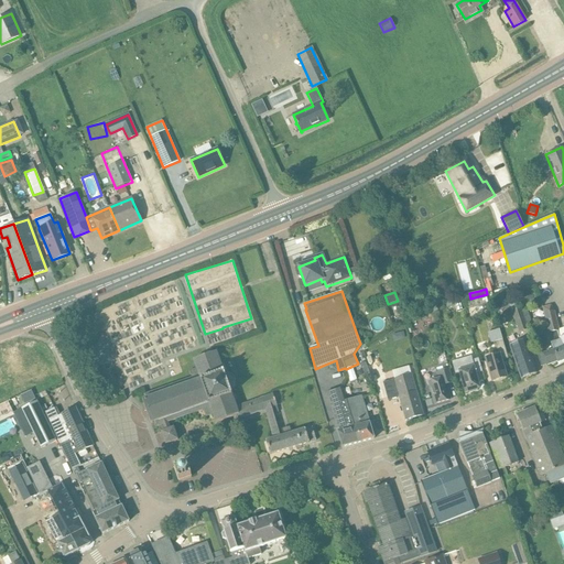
[(553,350),(549,351),(543,354),(548,366),(554,364),(557,362),(563,359),(563,353),(559,338),(560,338),(556,331),(559,331),(554,311),(551,305),(550,305),(544,306),(550,332),(548,333),(552,344),(551,344),(553,350)]
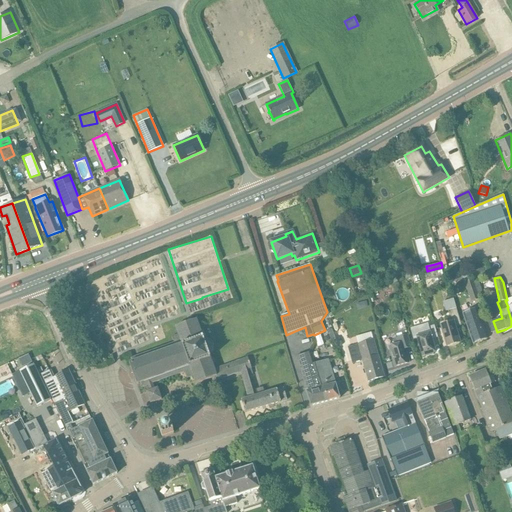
[(473,280),(464,283),(470,302),(479,299),(473,280)]
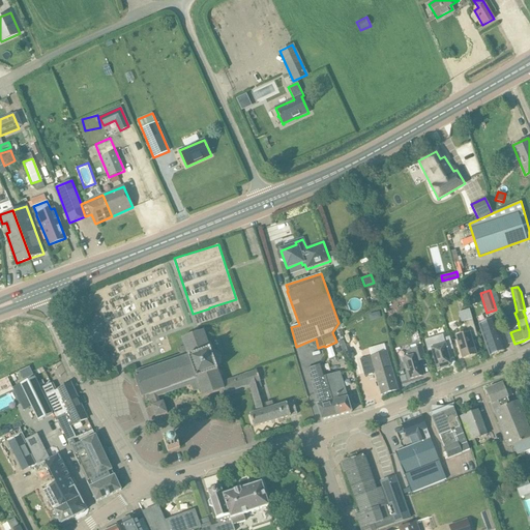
[(461,322),(465,321),(468,332),(455,336),(463,358),(475,354),(471,339),(477,336),(469,310),(459,313),(461,322)]
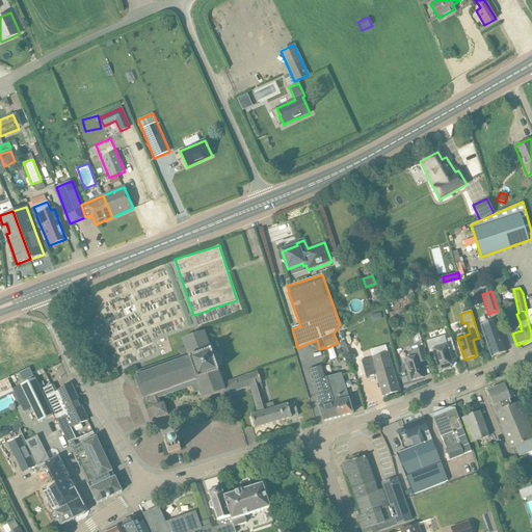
[(481,325),(491,357),(506,351),(495,320),(481,325)]
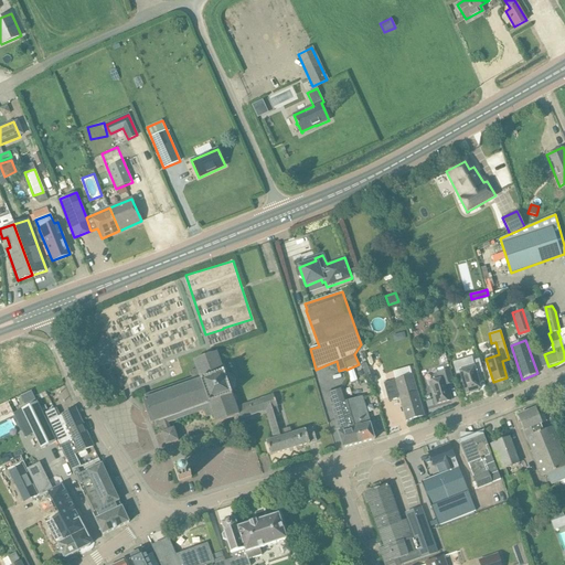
[(265,411),(272,407),(277,406),(274,395),(236,408),(235,403),(236,402),(237,401),(237,400),(237,398),(237,397),(236,396),(235,395),(234,395),(233,395),(232,395),(231,392),(232,391),(233,390),(234,388),(235,386),(236,384),(236,383),(235,381),(234,379),(233,377),(232,376),(231,376),(230,375),(227,375),(225,376),(224,372),(225,372),(225,371),(226,371),(226,370),(226,369),(226,368),(226,366),(225,365),(224,365),(223,364),(221,364),(217,352),(193,361),(196,370),(190,372),(192,379),(145,396),(146,400),(142,401),(151,425),(155,423),(156,427),(162,425),(164,432),(161,433),(166,445),(179,440),(173,427),(170,429),(168,423),(203,411),(205,417),(213,415),(215,424),(234,416),(235,420),(265,411)]
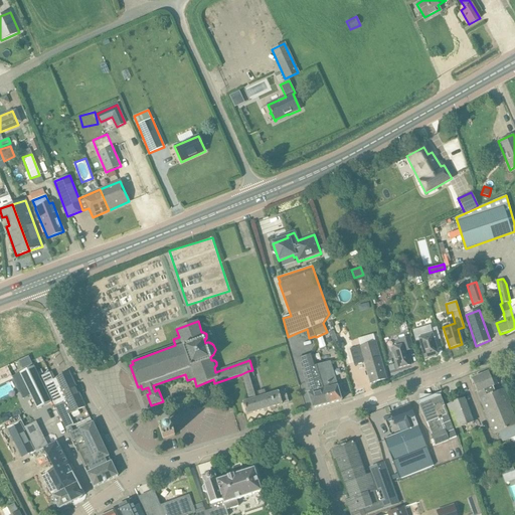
[(432,328),(431,326),(412,331),(415,342),(419,340),(425,358),(427,357),(427,359),(437,356),(436,354),(438,354),(434,341),(440,339),(437,327),(432,328)]
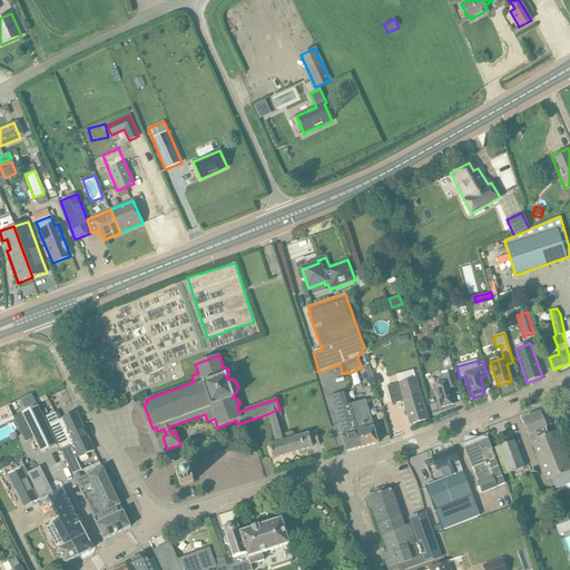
[(433,386),(440,409),(455,403),(451,389),(458,386),(454,373),(442,376),(444,383),(433,386)]
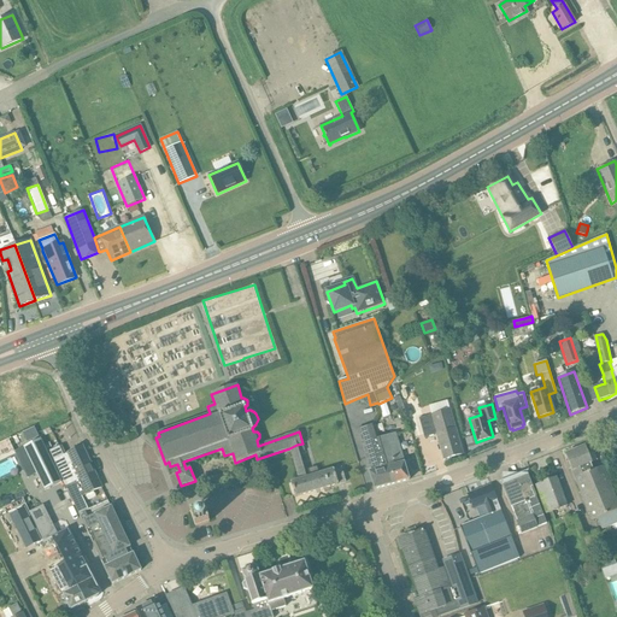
[(424,438),(436,434),(444,459),(463,453),(450,410),(419,418),(424,438)]
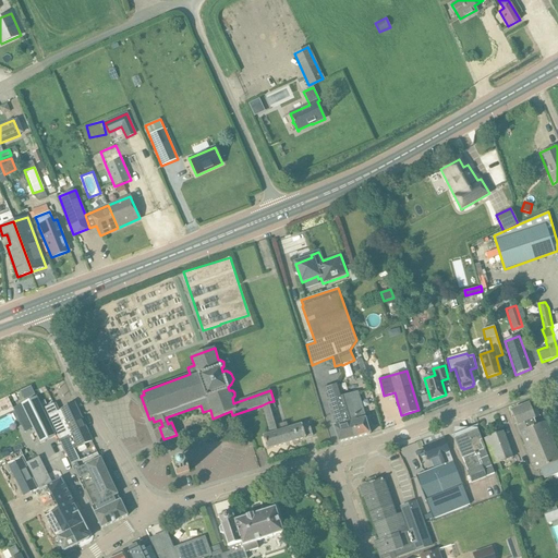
[(350,421),(343,396),(342,397),(338,384),(325,388),(336,425),(334,426),(339,444),(353,439),(349,422),(350,421)]
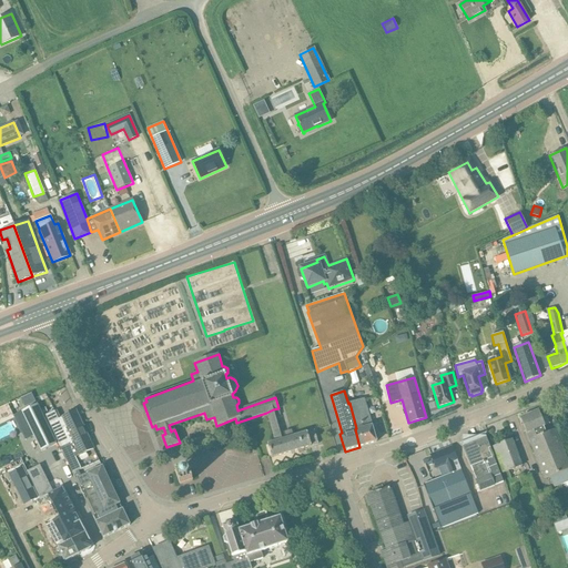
[(24,407),(36,402),(32,394),(21,398),(24,407)]
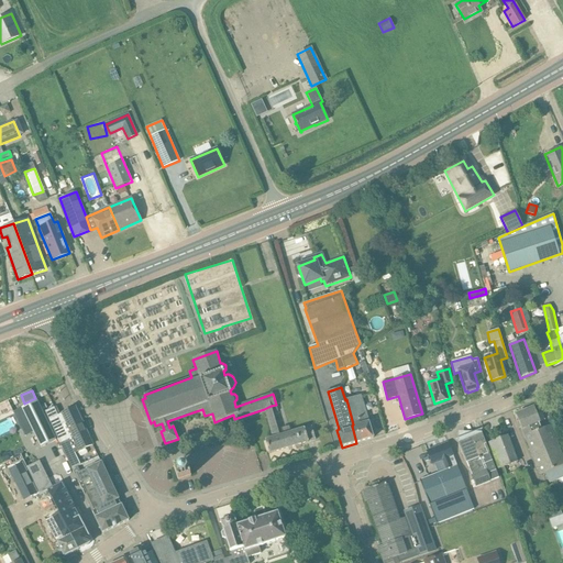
[(352,426),(356,443),(373,438),(361,396),(346,399),(353,424),(352,426)]
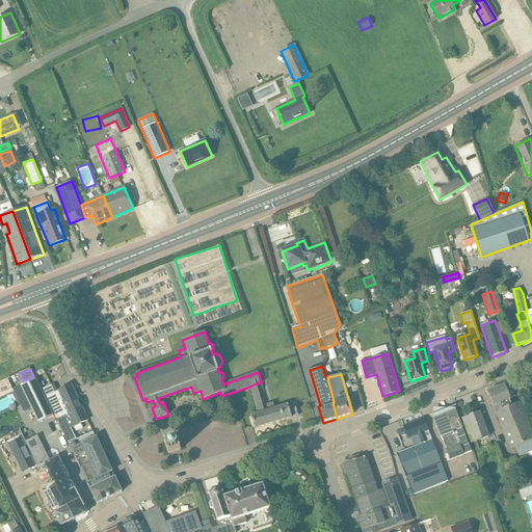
[(35,378),(20,386),(38,423),(53,416),(35,378)]
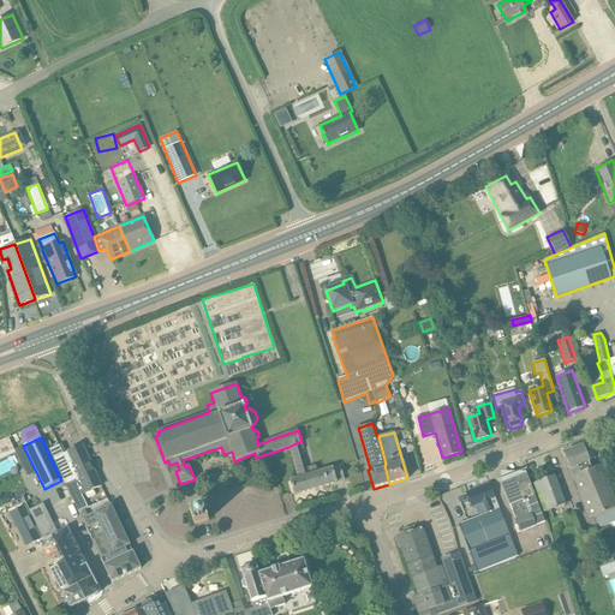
[(78,512),(88,508),(82,495),(101,485),(82,445),(66,451),(67,452),(64,454),(59,445),(48,449),(65,484),(66,484),(78,512)]
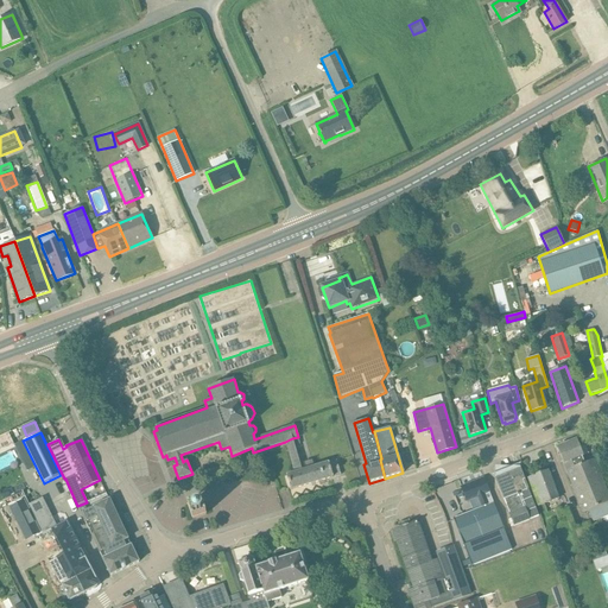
[(557,447),(564,464),(563,464),(565,470),(583,513),(588,511),(593,523),(607,515),(607,492),(594,458),(584,463),(582,457),(583,456),(576,439),(557,447)]
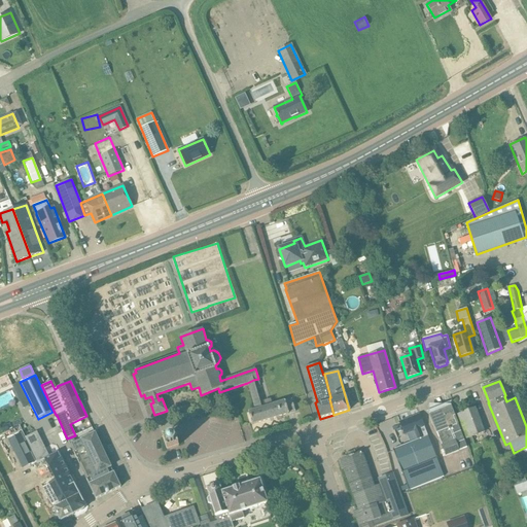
[(291,398),(255,410),(248,412),(252,424),(295,412),(291,398)]
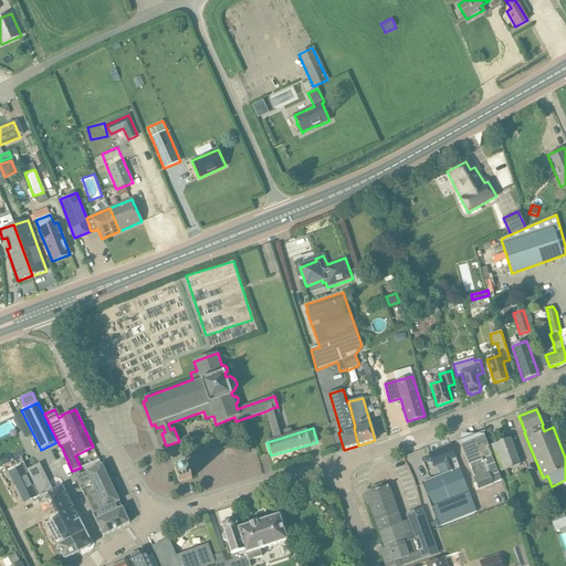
[(484,435),(460,444),(469,464),(474,478),(473,479),(478,490),(493,483),(492,483),(501,480),(492,456),(484,435)]
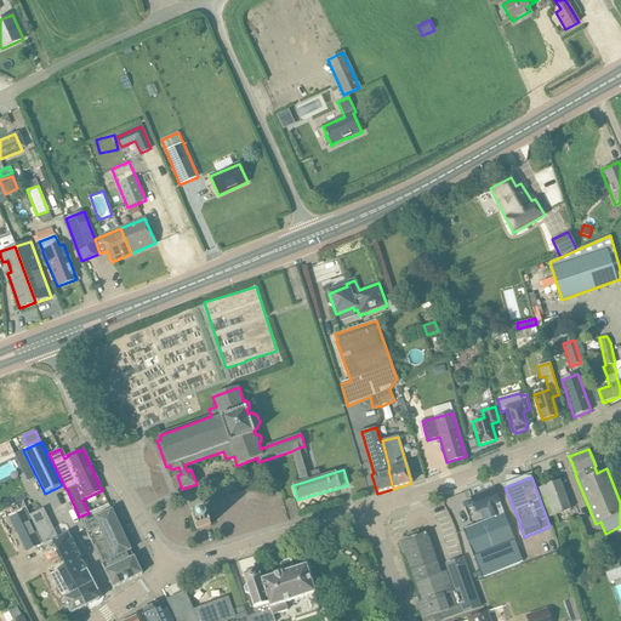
[(560,480),(539,489),(548,517),(571,510),(560,480)]
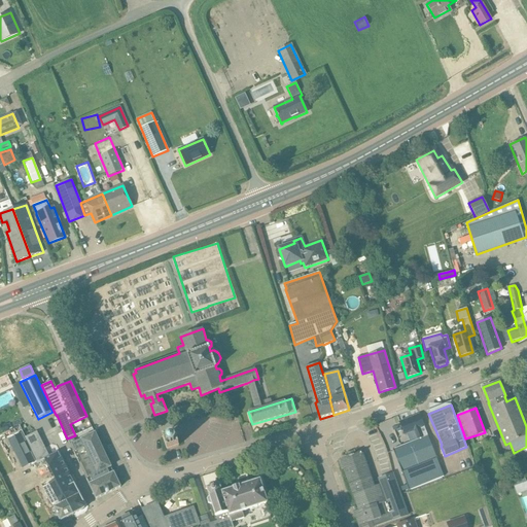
[(414,430),(417,440),(393,449),(402,472),(409,490),(444,477),(436,458),(427,435),(423,437),(420,428),(424,426),(419,414),(399,422),(405,434),(414,430)]
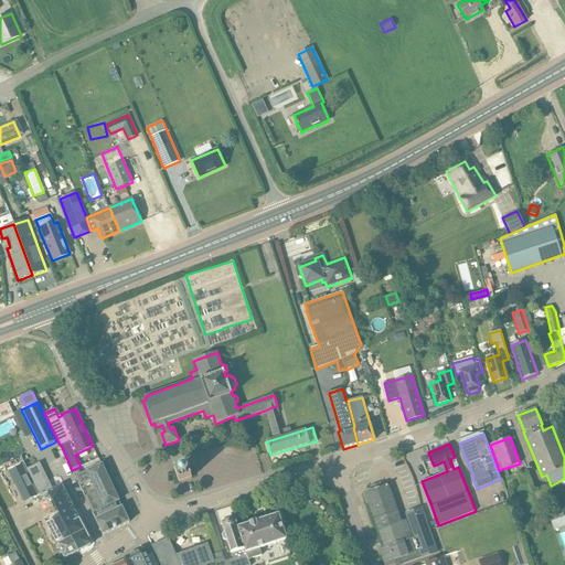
[(81,467),(72,470),(80,486),(85,497),(93,513),(95,519),(103,534),(129,522),(121,507),(119,501),(102,465),(98,458),(81,467)]
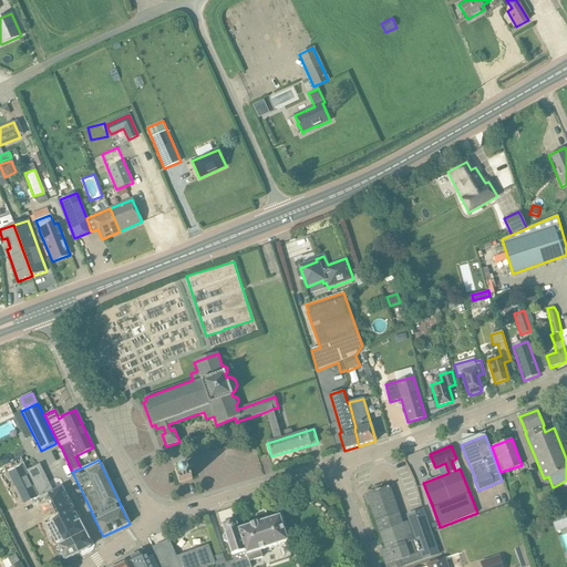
[(28,471),(27,472),(39,496),(40,498),(41,498),(48,495),(53,492),(40,465),(28,471)]
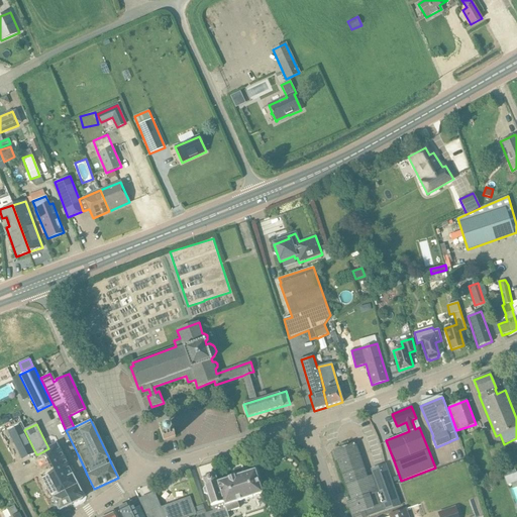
[(34,453),(19,425),(8,431),(22,459),(30,455),(31,457),(36,454),(35,452),(34,453)]
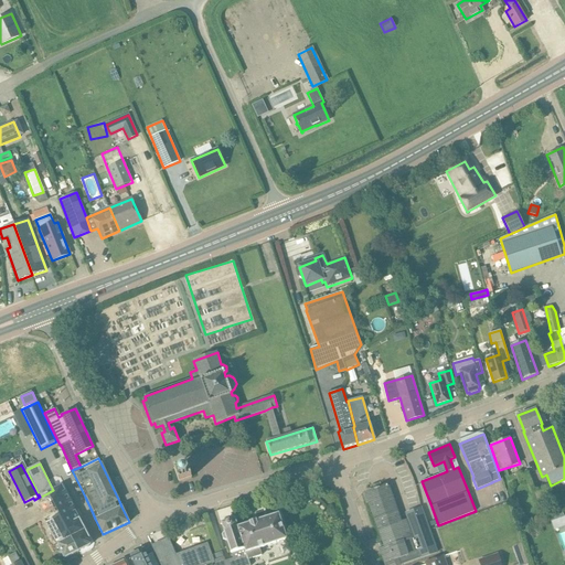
[(187,466),(174,470),(179,482),(191,478),(187,466)]
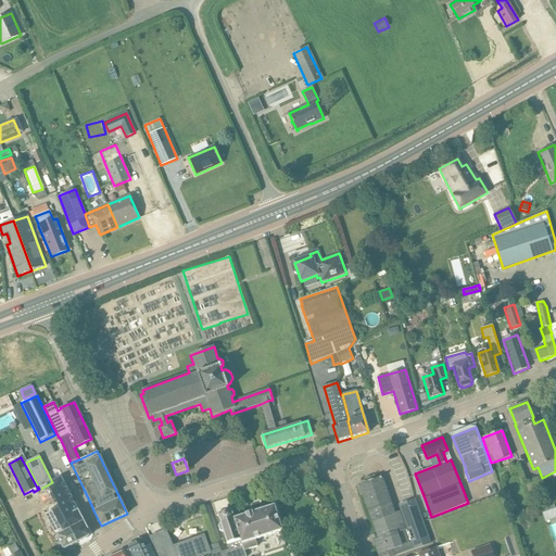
[(387,485),(383,477),(374,480),(373,476),(365,478),(366,482),(357,485),(361,495),(363,494),(378,539),(374,541),(378,555),(394,555),(430,544),(414,500),(405,503),(402,509),(403,510),(394,514),(384,487),(387,485)]
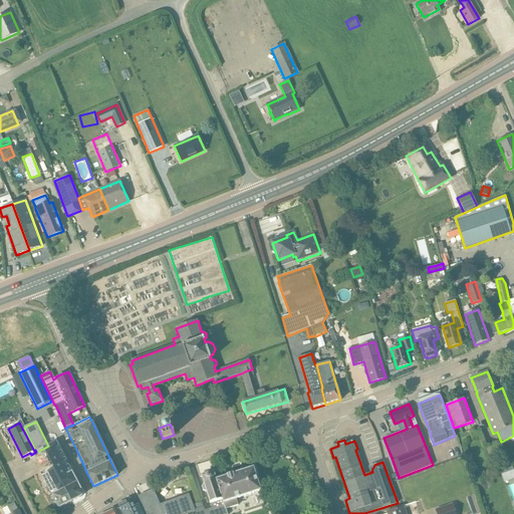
[(69,464),(67,465),(56,443),(48,446),(43,449),(55,470),(56,472),(59,478),(61,478),(72,501),(81,497),(82,493),(72,473),(73,472),(74,471),(71,465),(69,464)]
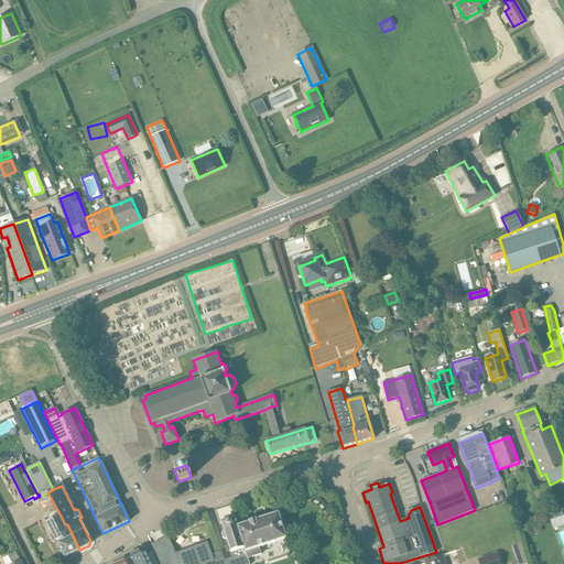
[(559,503),(544,509),(549,521),(563,516),(559,503)]
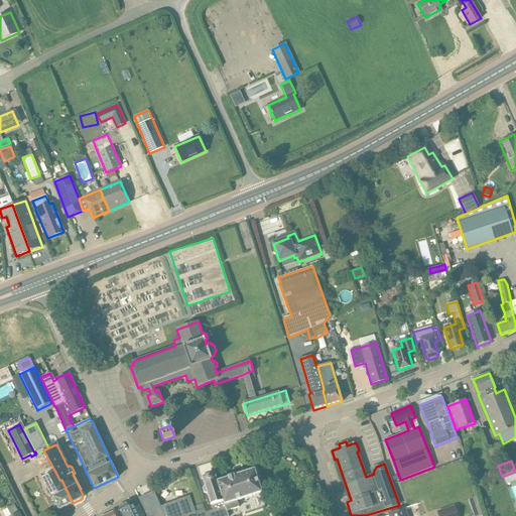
[(202,505),(194,508),(196,514),(194,514),(194,515),(228,515),(227,511),(239,507),(237,501),(261,493),(254,471),(217,483),(215,474),(212,475),(209,474),(206,475),(205,478),(202,479),(205,486),(213,510),(211,511),(205,513),(202,505)]
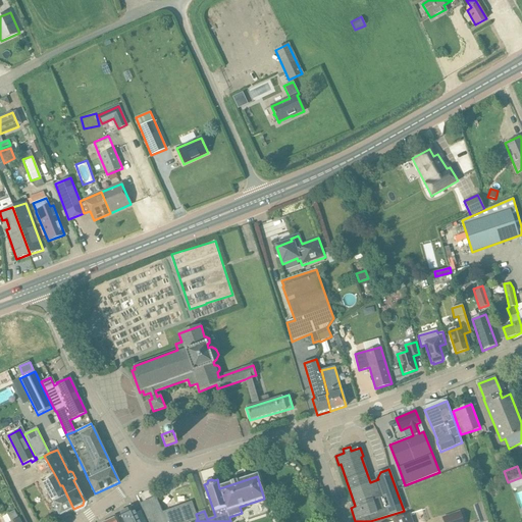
[(56,477),(43,483),(59,515),(58,515),(59,516),(68,512),(73,509),(62,485),(60,485),(57,479),(56,477)]
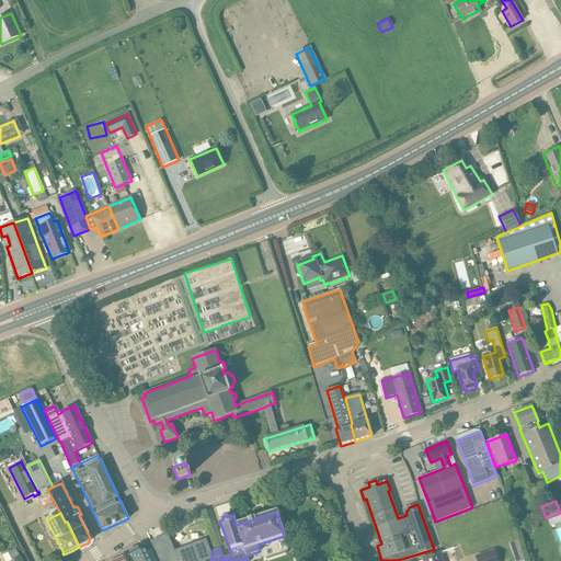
[(167,535),(150,542),(159,560),(205,560),(209,560),(210,559),(213,559),(210,552),(206,540),(174,551),(167,535)]
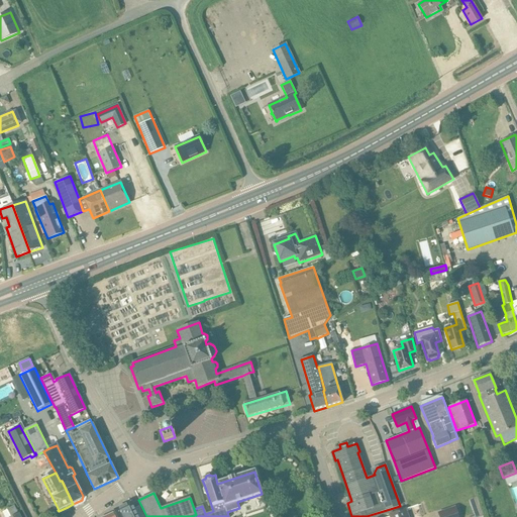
[(137,516),(131,503),(114,511),(117,516),(137,516)]
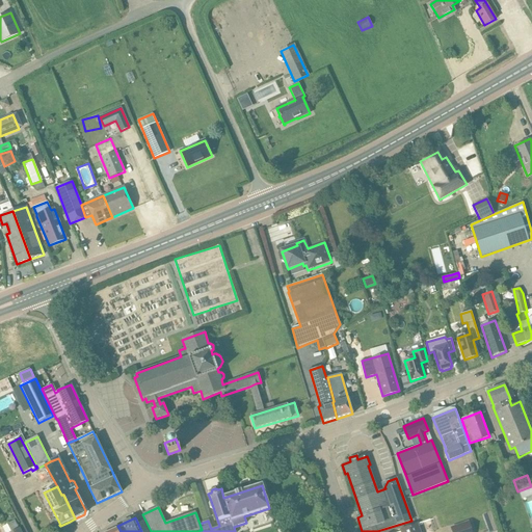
[(20,531),(20,529),(15,521),(2,527),(4,531),(20,531)]
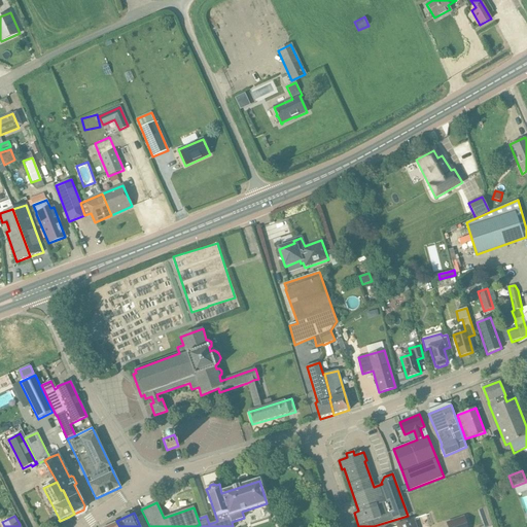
[(467,526),(464,517),(447,522),(448,526),(467,526)]
